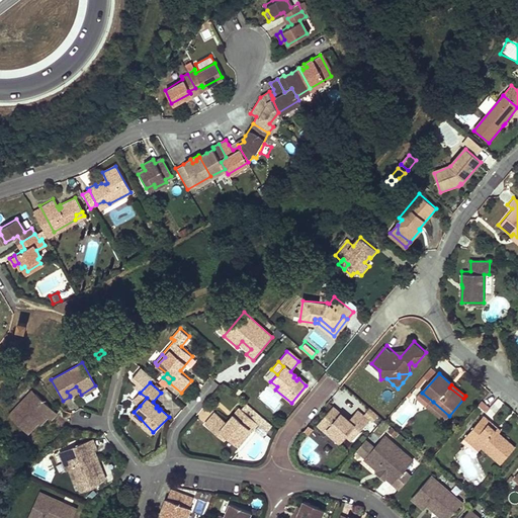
[(70,396),(79,391),(76,386),(67,392),(70,396)]
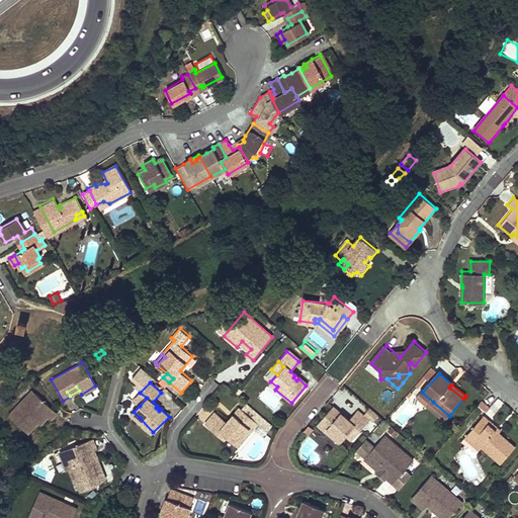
[(31,390),(19,403),(22,406),(34,393),(31,390)]
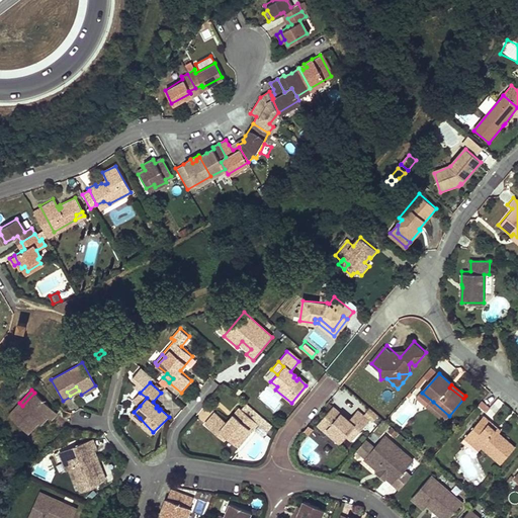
[(22,406),(19,403),(7,415),(26,433),(33,425),(31,423),(34,419),(37,421),(39,423),(47,416),(50,418),(56,412),(34,393),(22,406)]
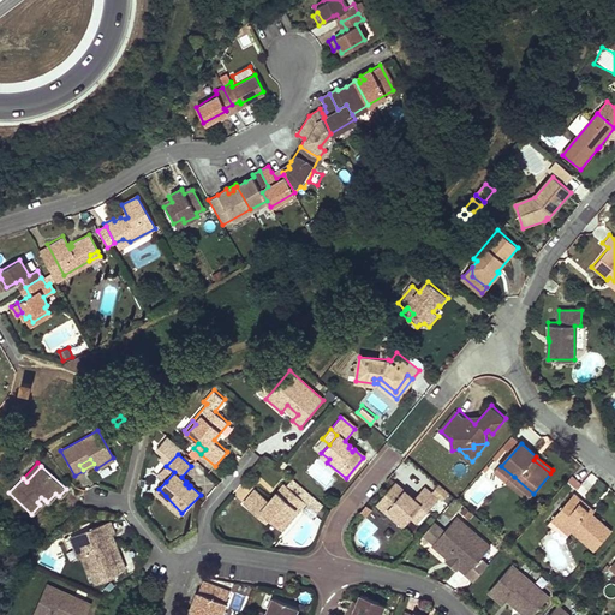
[(166,466),(159,475),(166,482),(174,472),(166,466)]
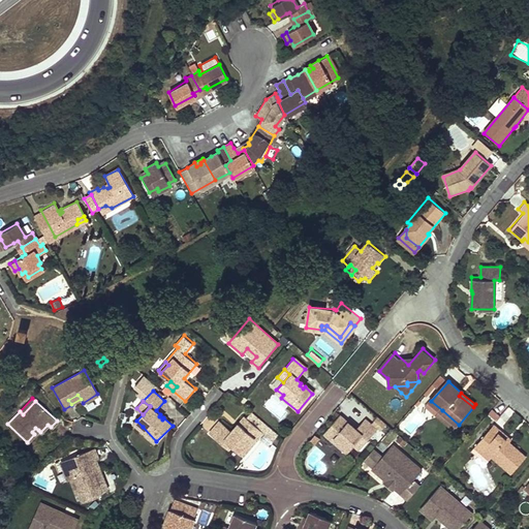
[(455,431),(459,425),(442,410),(437,416),(455,431)]
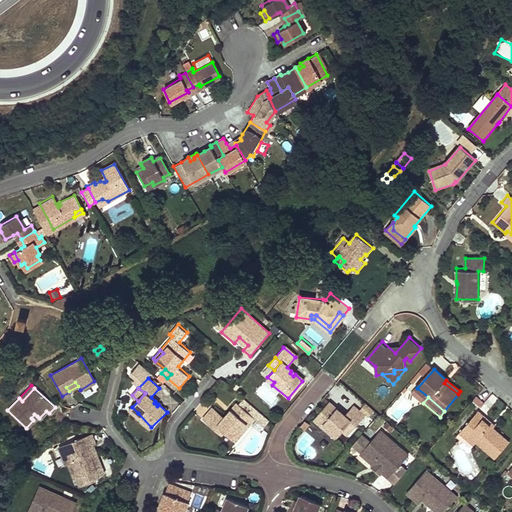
[(475,397),(472,400),(480,408),(483,403),(475,397)]
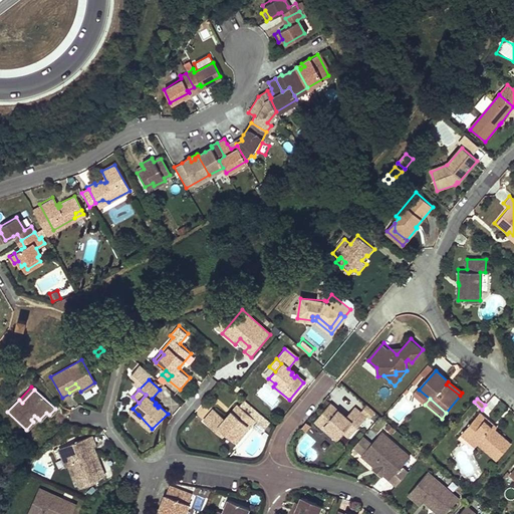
[(336,413),(338,411),(330,404),(315,421),(330,435),(332,432),(339,438),(345,431),(352,424),(357,428),(366,418),(354,408),(346,418),(341,414),(340,416),(336,413)]
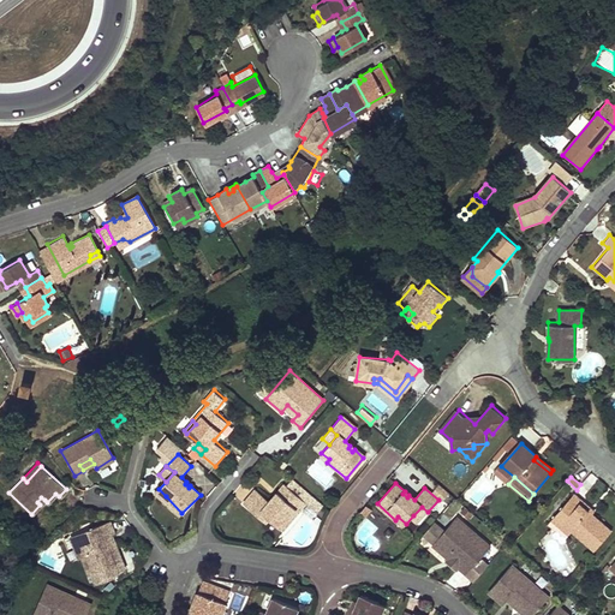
[(257,490),(244,505),(258,517),(262,512),(269,517),(280,527),(290,518),(292,520),(306,502),(303,500),(285,484),(270,501),(257,490)]
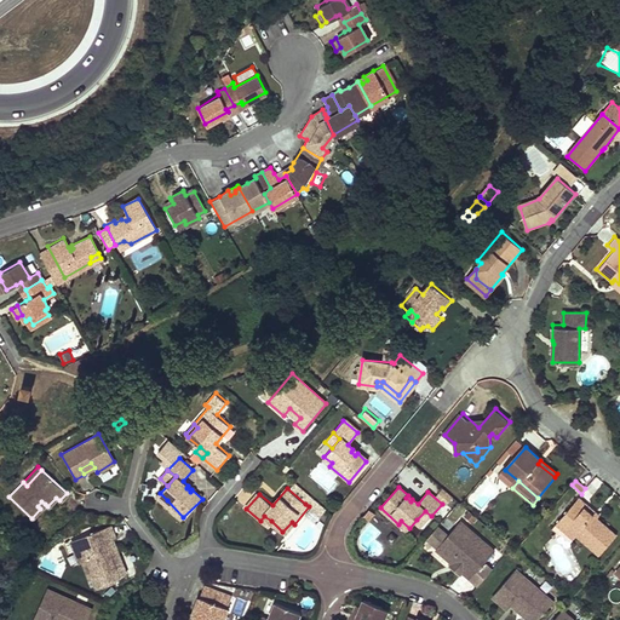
[(311,507),(317,501),(311,497),(305,504),(311,507)]
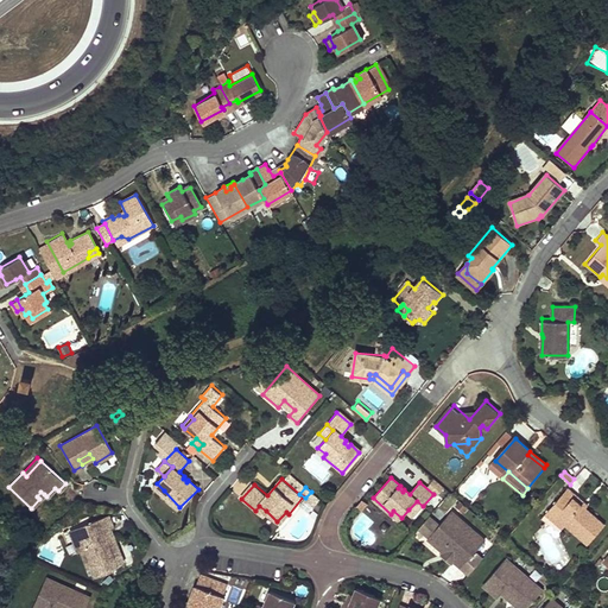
[(567,488),(548,510),(565,525),(588,544),(603,525),(584,507),(572,498),(575,495),(567,488)]
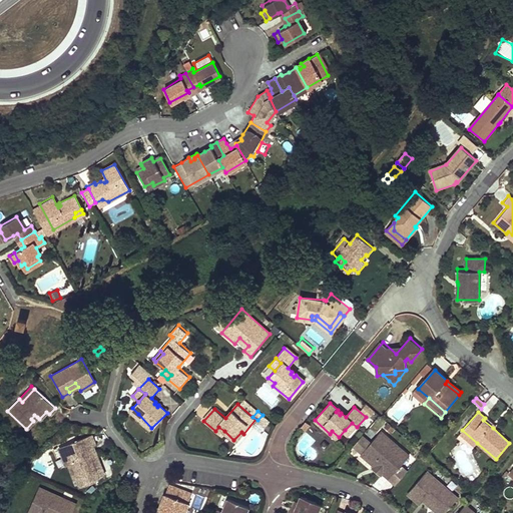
[(271,422),(263,415),(258,420),(266,427),(271,422)]
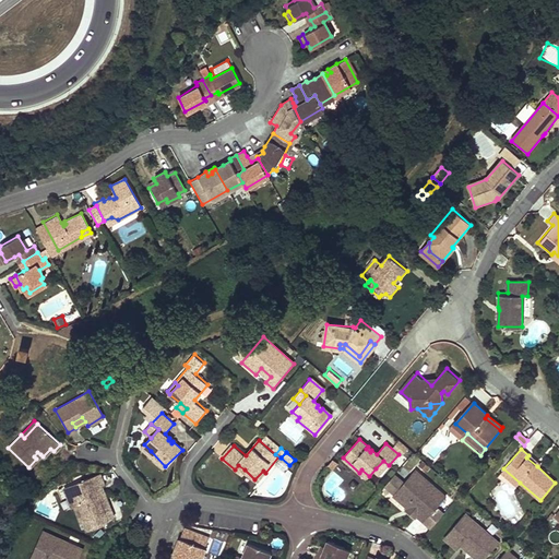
[(538,464),(528,455),(526,458),(537,466),(538,464)]
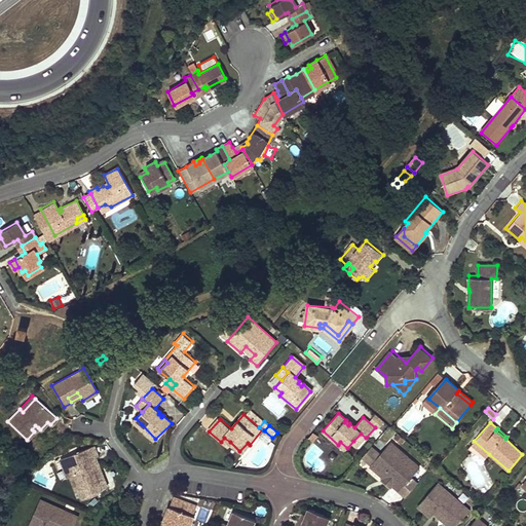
[(359,446),(366,438),(361,434),(353,441),(359,446)]
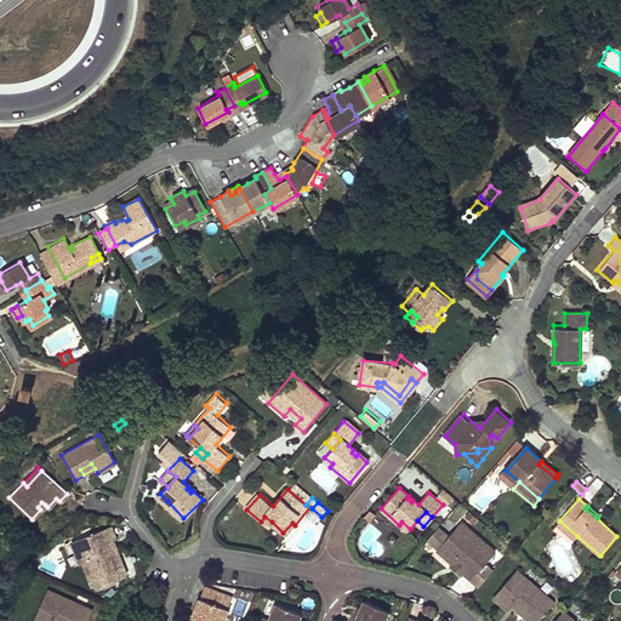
[(272,522),(265,517),(261,522),(267,527),(272,522)]
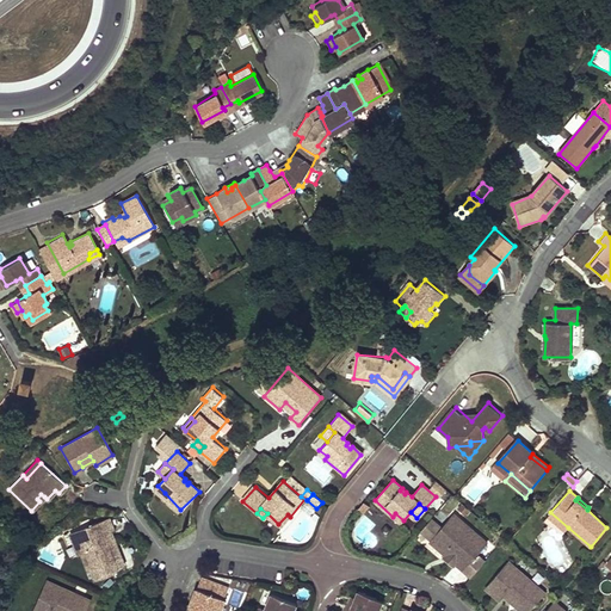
[(568,528),(550,512),(548,516),(565,531),(568,528)]
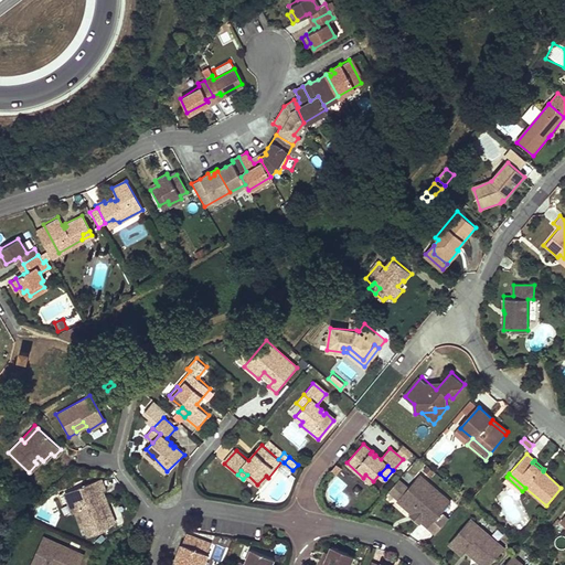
[(365,475),(363,478),(371,483),(373,481),(365,475)]
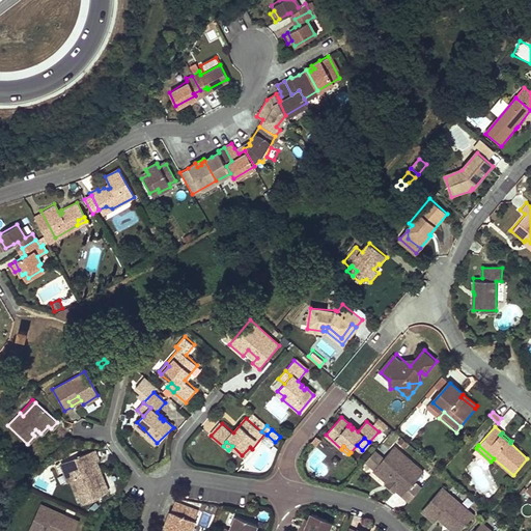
[(250,447),(242,455),(244,456),(252,449),(250,447)]
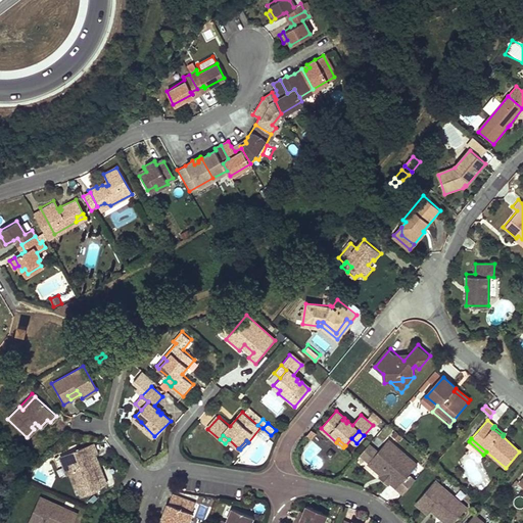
[(369,462),(368,463),(381,475),(386,469),(395,476),(390,482),(396,488),(403,493),(415,480),(409,475),(417,466),(388,440),(377,453),(369,462)]
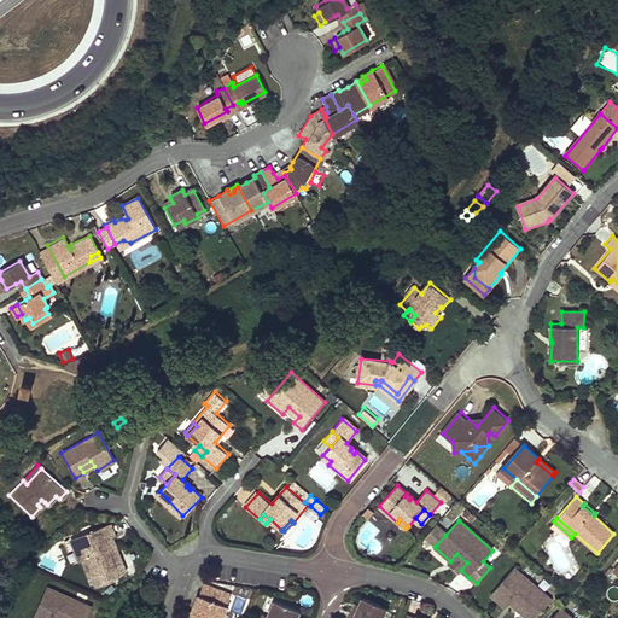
[(116,581),(124,575),(121,566),(124,565),(116,546),(115,547),(111,538),(116,536),(111,524),(76,538),(80,548),(75,549),(81,563),(83,561),(91,578),(94,576),(98,588),(116,581)]
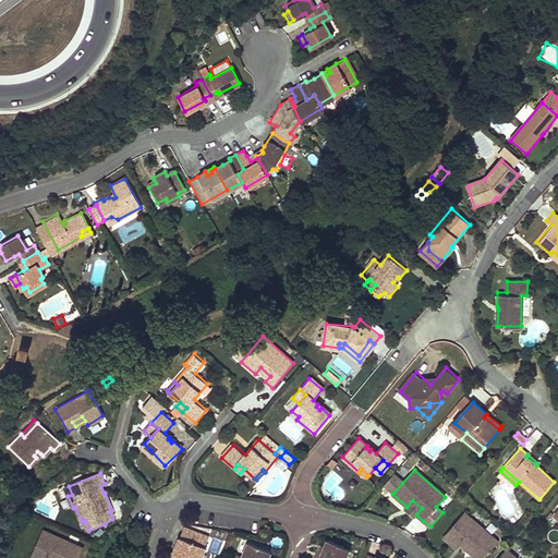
[(402,483),(392,474),(384,485),(393,493),(402,483)]
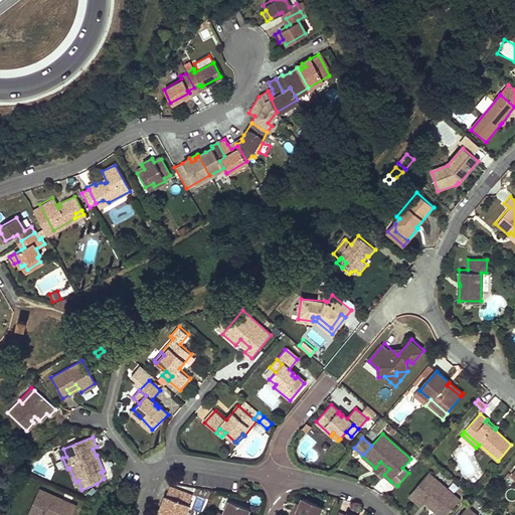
[(384,475),(389,469),(380,462),(375,468),(373,469),(382,477),(384,475)]
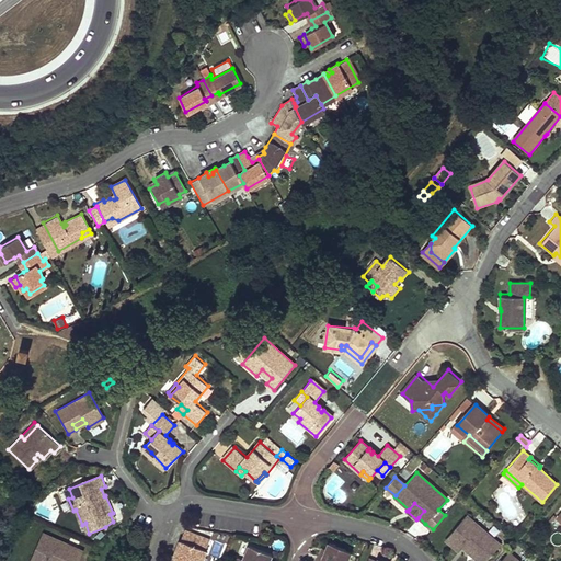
[(484,537),(488,534),(467,515),(446,539),(459,551),(462,547),(464,546),(466,544),(470,546),(467,549),(467,550),(478,560),(479,558),(482,560),(487,560),(501,545),(494,539),(491,544),(484,537)]
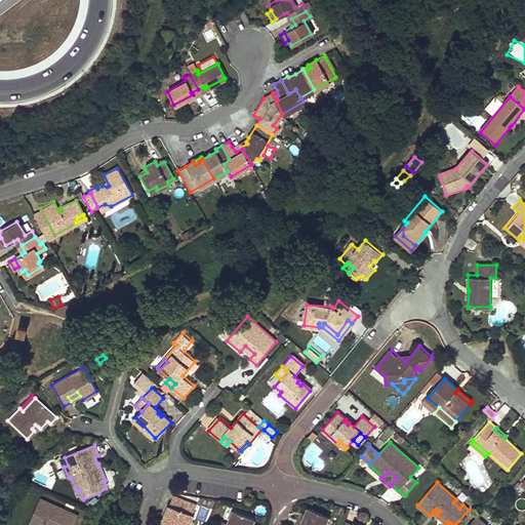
[(165,523),(171,524),(189,524),(196,507),(172,497),(169,506),(166,515),(170,516),(169,519),(167,518),(165,523)]
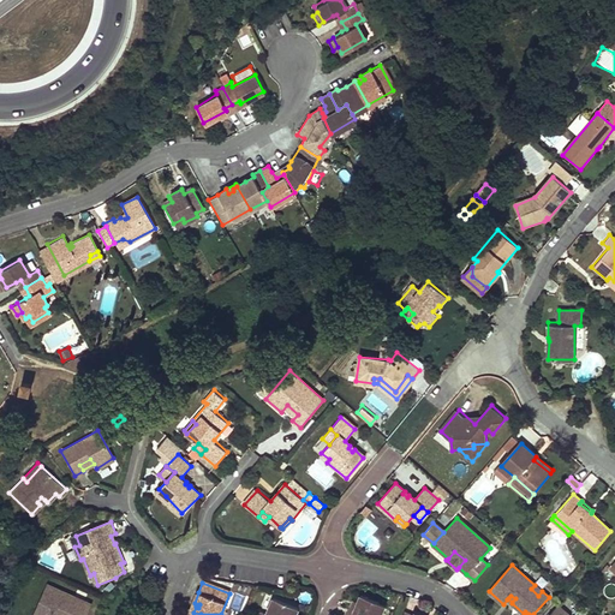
[(72,602),(75,597),(47,585),(33,614),(54,614),(55,614),(58,614),(87,614),(91,604),(83,601),(81,605),(72,602)]
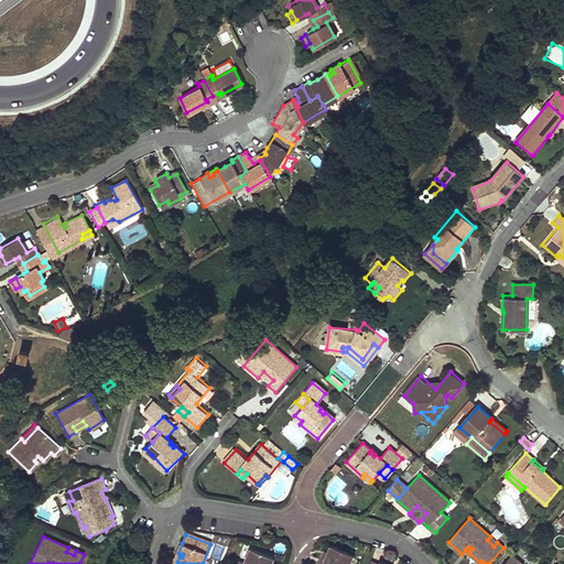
[(497,542),(490,537),(487,540),(494,546),(497,542)]
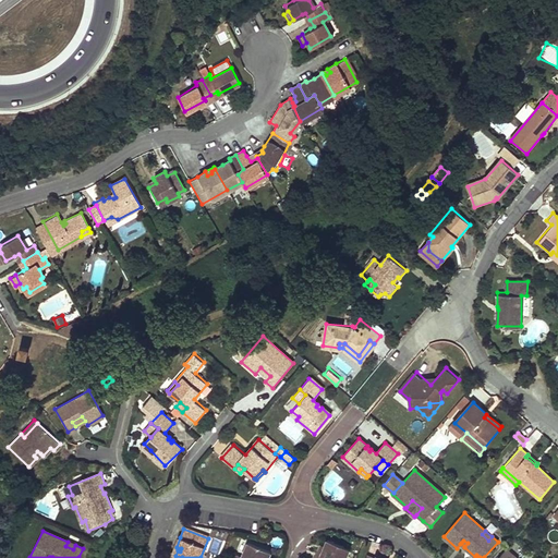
[(319,557),(344,557),(349,549),(328,541),(325,547),(319,557)]
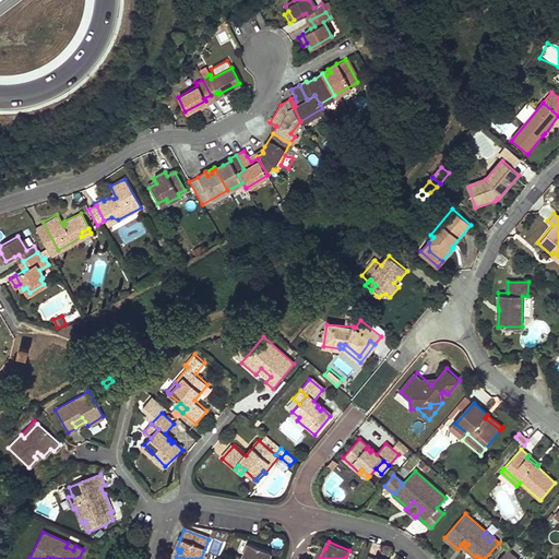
[(235,555),(234,558),(269,558),(272,552),(249,543),(242,558),(235,555)]
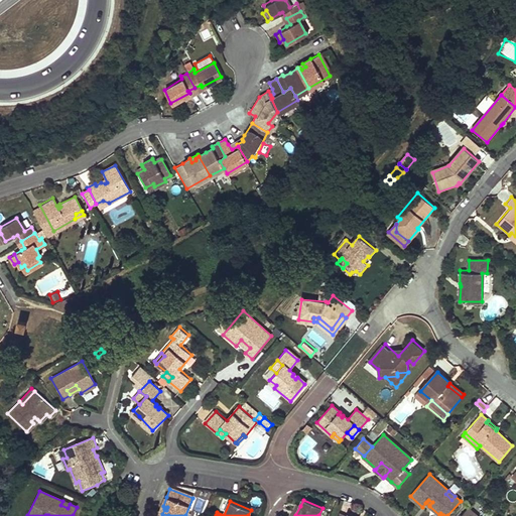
[(297,504),(291,515),(295,515),(300,506),(297,504)]
